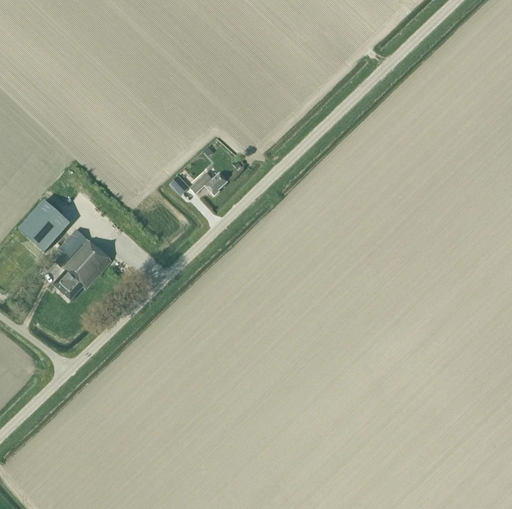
[(215,156),(221,150),(217,145),(211,150),(215,156)]
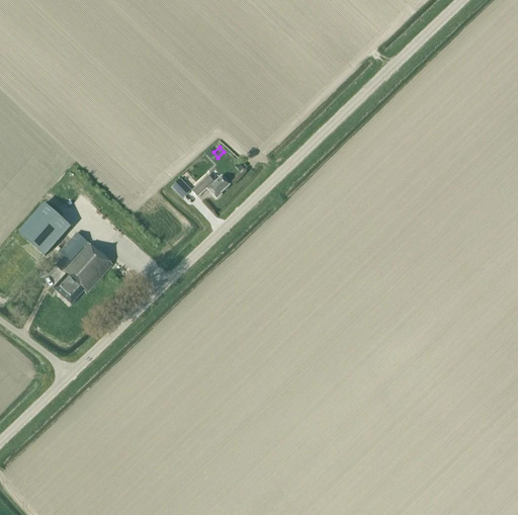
[(240,170),(245,166),(239,159),(234,164),(240,170)]
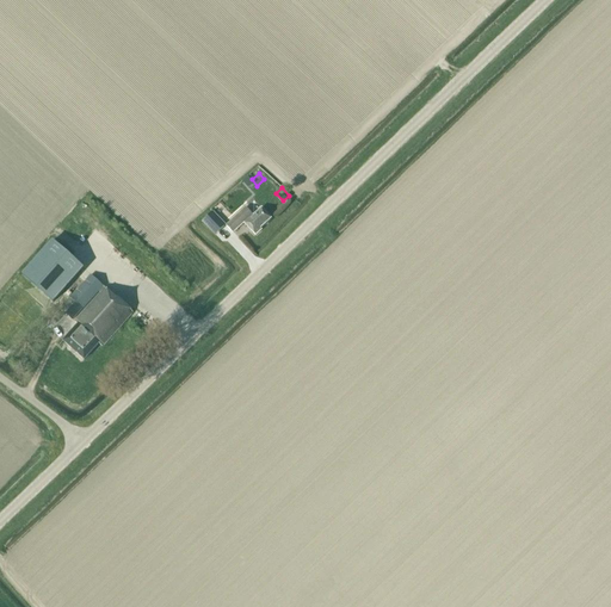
[(233,229),(244,220),(254,231),(261,225),(260,224),(271,215),(261,205),(253,212),(246,204),(227,222),(233,229)]
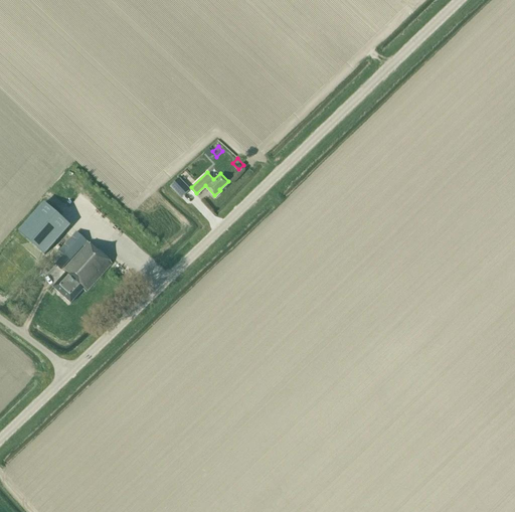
[(187,184),(178,176),(170,184),(178,193),(187,184)]
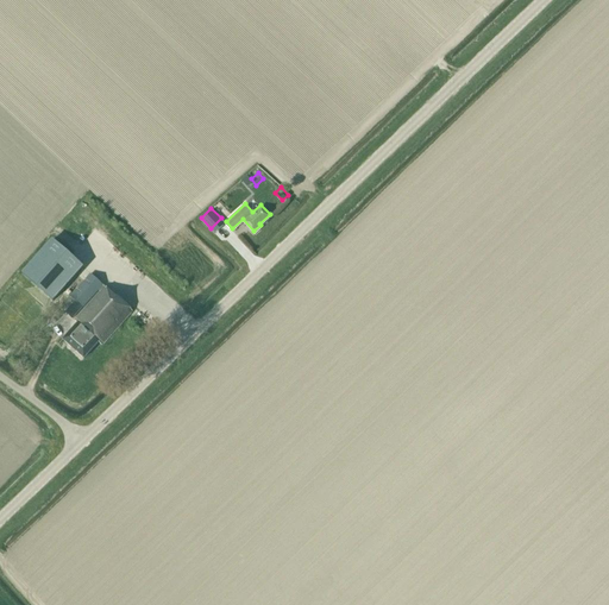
[(52,238),(22,271),(52,298),(82,264),(52,238)]
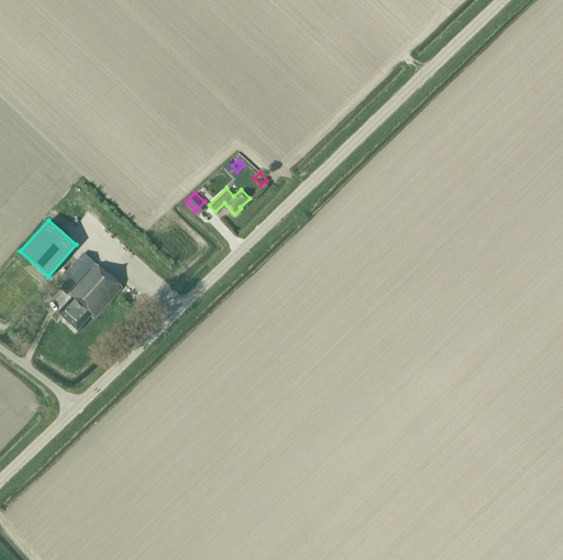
[(72,296),(57,311),(77,329),(90,314),(94,317),(122,286),(84,251),(65,272),(65,273),(70,277),(76,283),(91,266),(91,267),(68,294),(72,296)]
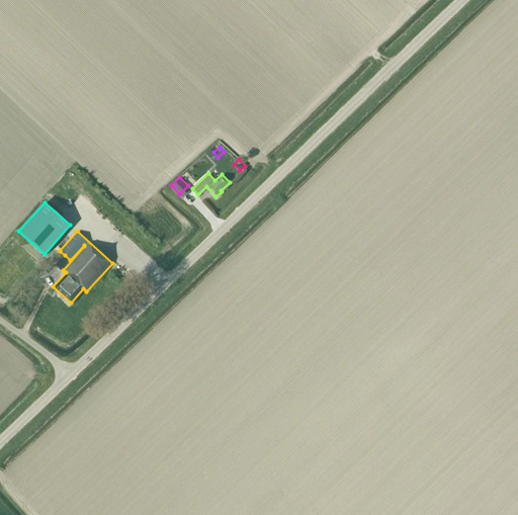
[(57,264),(56,264),(62,269),(70,260),(65,255),(57,264)]
